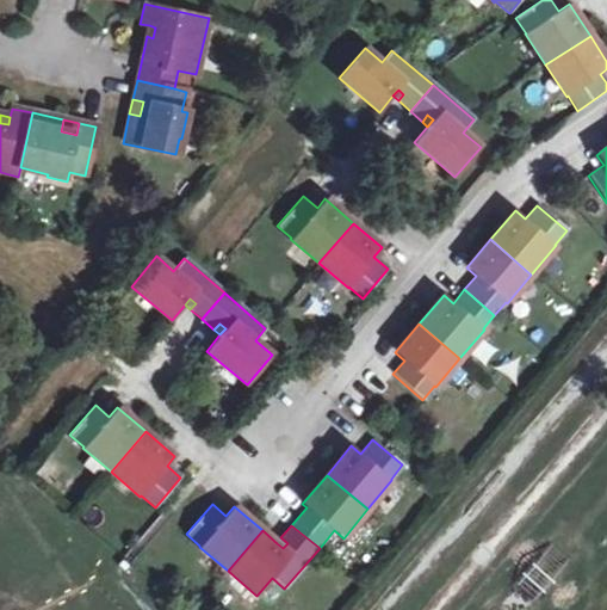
[(280,537),(277,543),(283,548),(287,543),(280,537)]
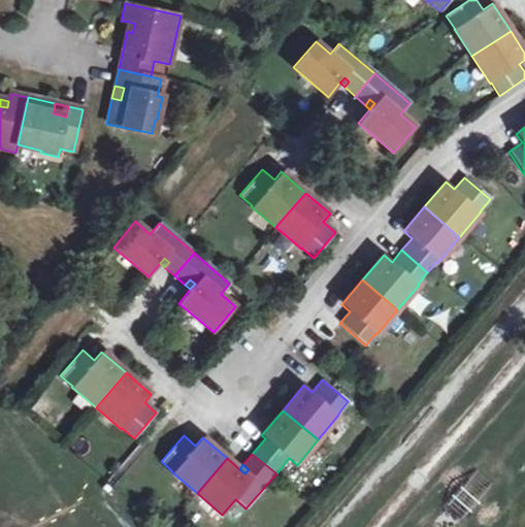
All buildings are outlined.
